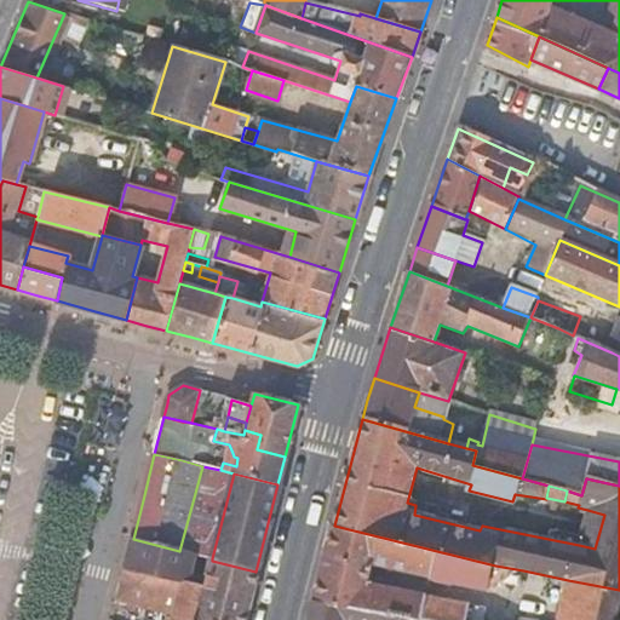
[(604,515),(587,510),(579,545),(595,549),(604,515)]
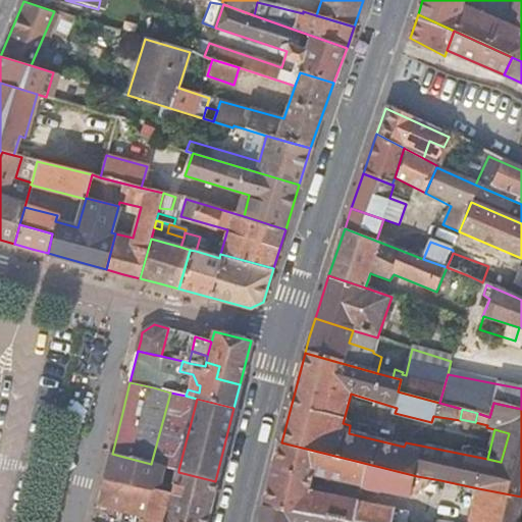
[(411,521),(413,515),(309,491),(313,476),(411,499),(417,476),(281,442),(264,507),(345,521),(411,521)]
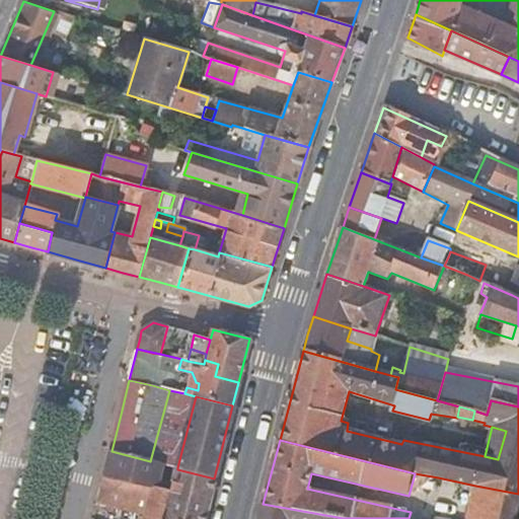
[(143,486),(150,461),(112,451),(108,463),(104,476),(143,486)]
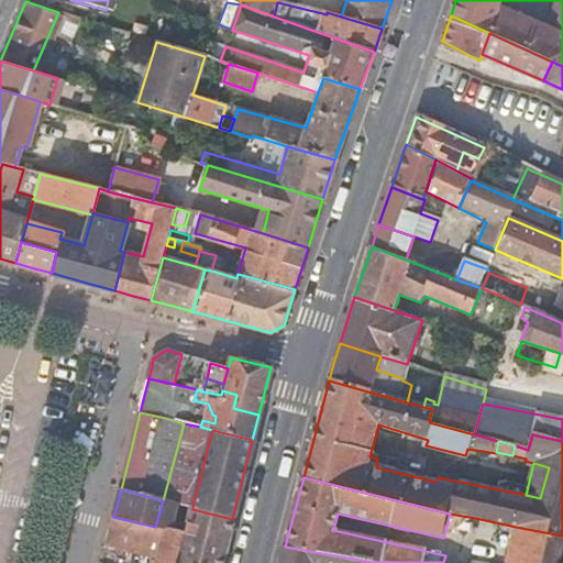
[(155,527),(163,529),(170,501),(163,500),(155,527)]
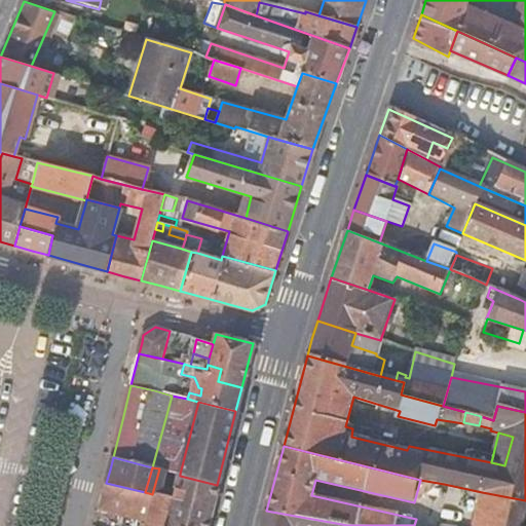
[(174,498),(166,525),(205,525),(217,485),(180,476),(176,491),(158,487),(156,494),(174,498)]
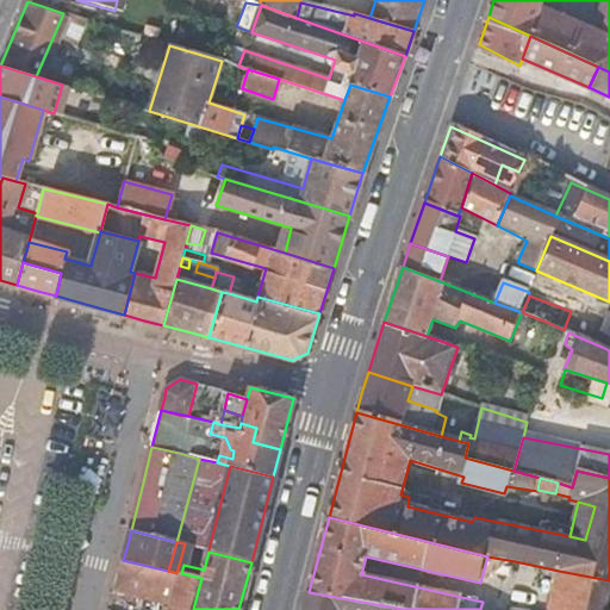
[(515,561),(487,556),(480,583),(515,561)]
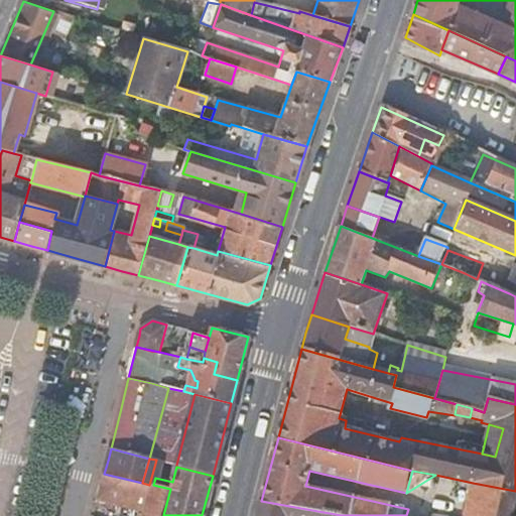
[(163,515),(170,489),(153,485),(153,486),(149,485),(142,483),(104,474),(98,499),(143,511),(142,515),(163,515)]
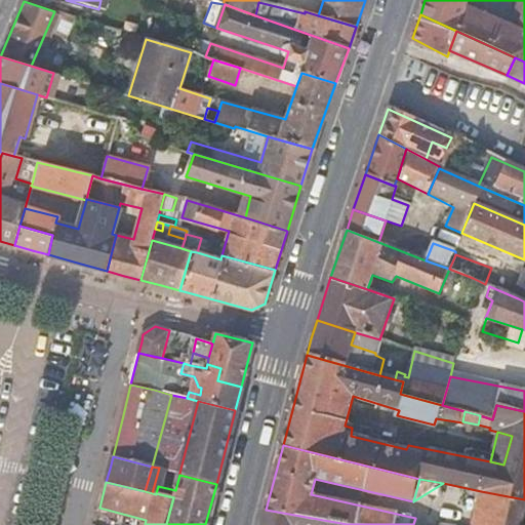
[(521,524),(524,509),(524,499),(481,491),(473,524),(521,524)]
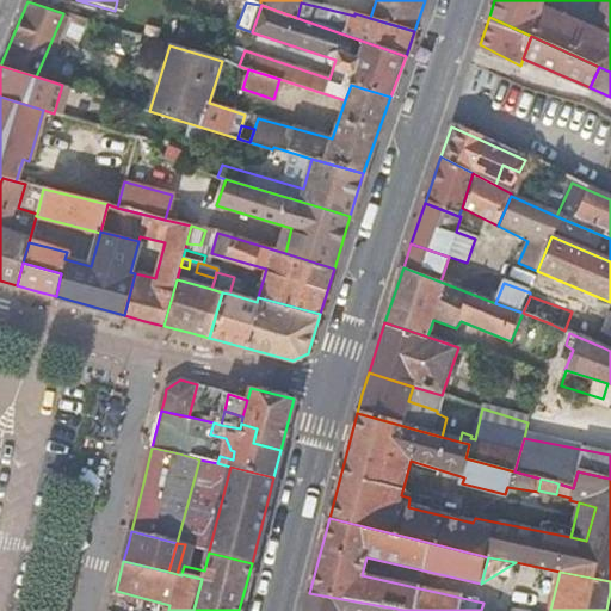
[(403,610),(309,593),(304,610),(403,610)]
